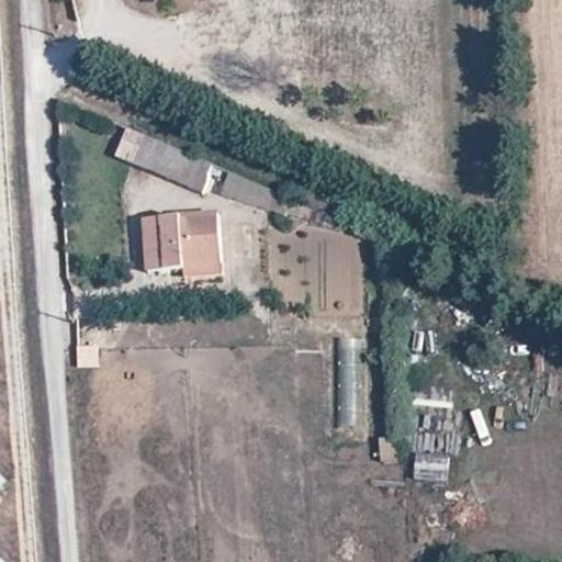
[(360,20),(341,21),(344,66),(362,65),(360,20)]
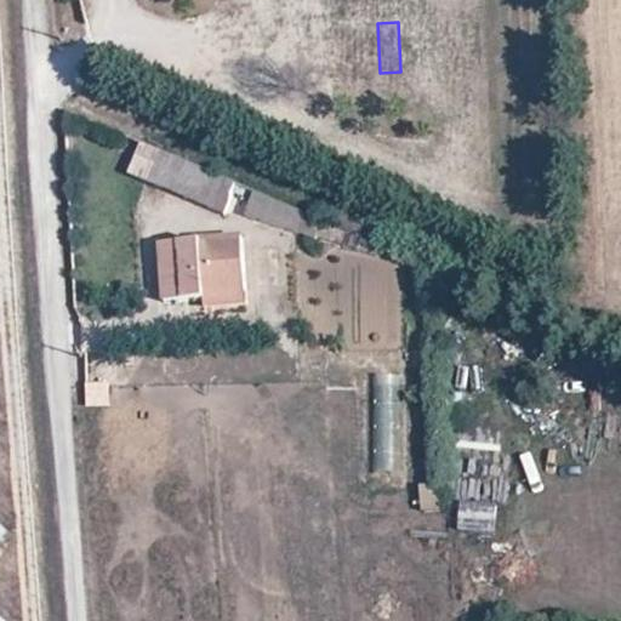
[(157,146),(143,177),(222,212),(237,181),(157,146)]
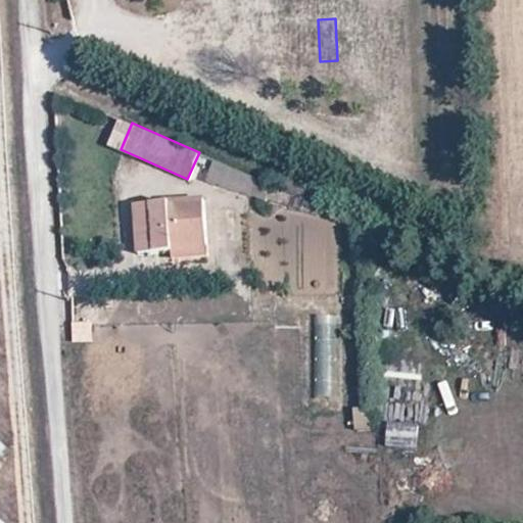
[(206,177),(241,191),(248,174),(214,160),(206,177)]
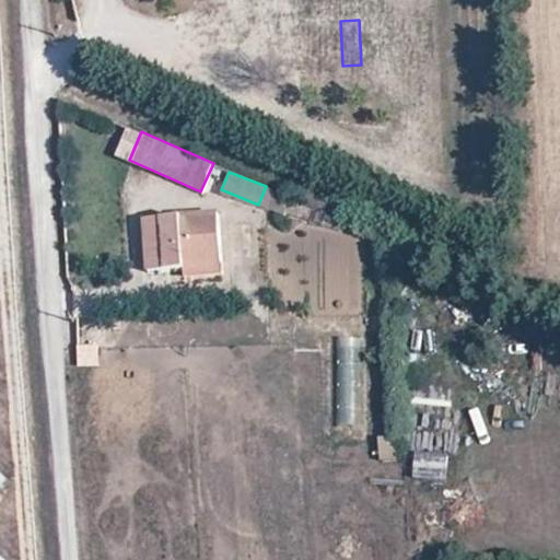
[(146,221),(149,271),(166,270),(186,268),(223,266),(219,216),(146,221)]
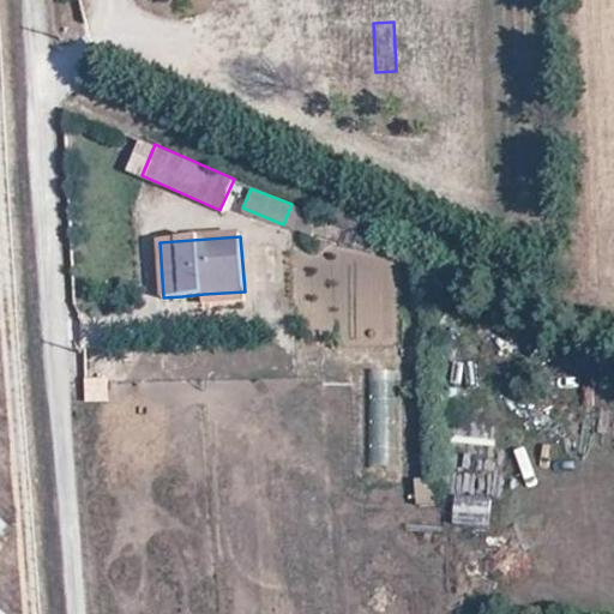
[(245,292),(204,294),(205,308),(245,306),(245,292)]
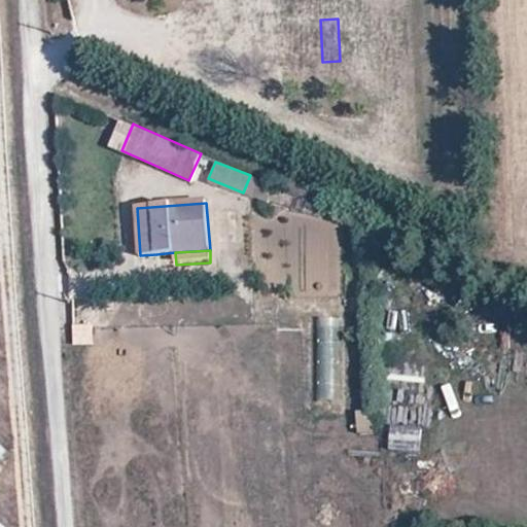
[(92,344),(92,323),(73,323),(72,344),(92,344)]
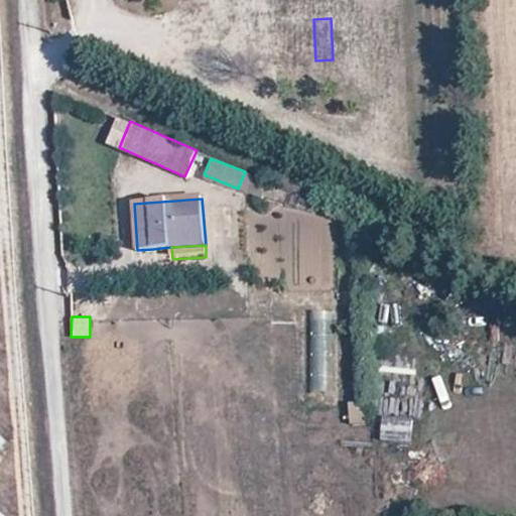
[(367,422),(367,401),(349,400),(349,422),(367,422)]
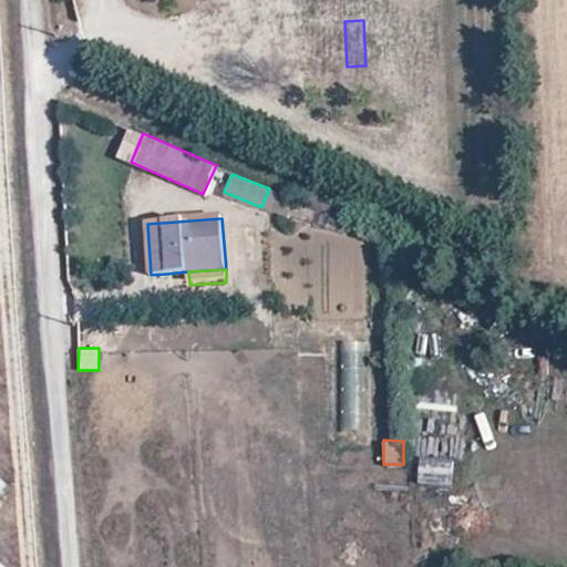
[(453,484),(453,459),(419,457),(419,484),(453,484)]
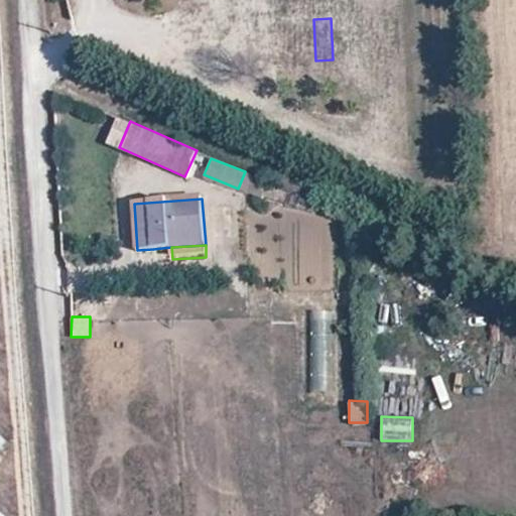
[(10,515),(0,506),(0,515),(10,515)]
